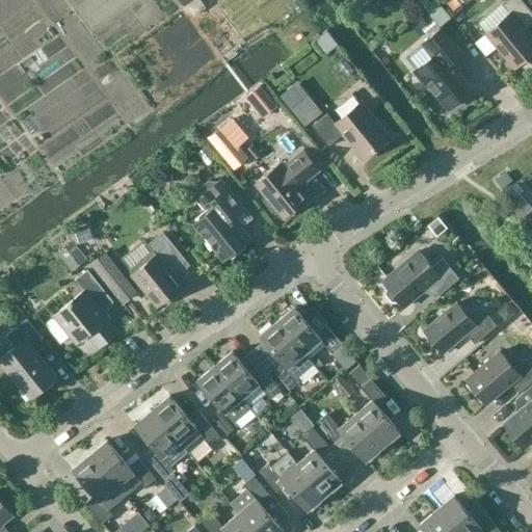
[(487,33),(475,44),(485,56),(498,47),(515,68),(531,53),(531,38),(525,29),(531,23),(531,12),(522,0),(508,0),(503,5),(510,15),(487,33)]
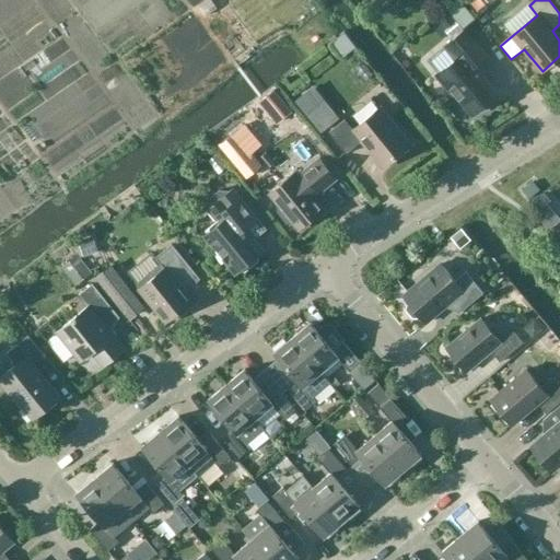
[(510,28),(520,12),(511,7),(501,23),(510,28)]
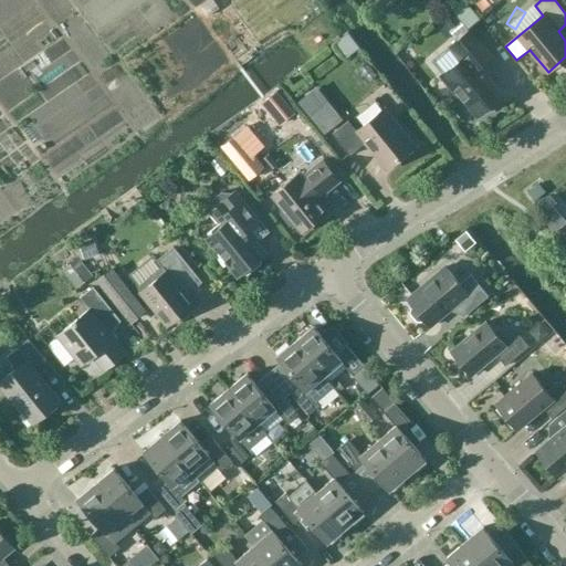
[(440,19),(451,32),(462,22),(451,9),(440,19)]
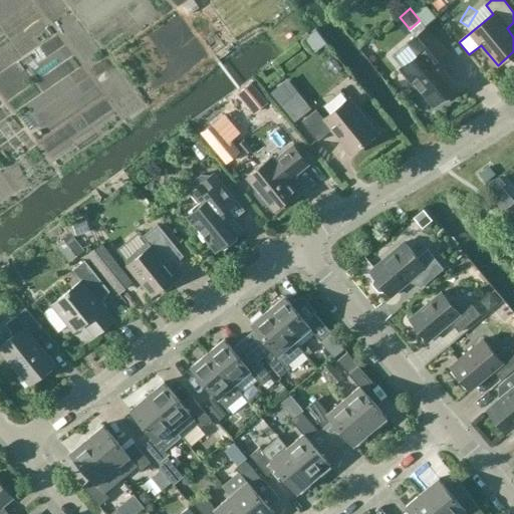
[(418,55),(401,70),(413,84),(415,83),(434,105),(439,100),(442,101),(451,94),(451,90),(457,86),(436,61),(448,51),(428,27),(408,43),(418,55)]
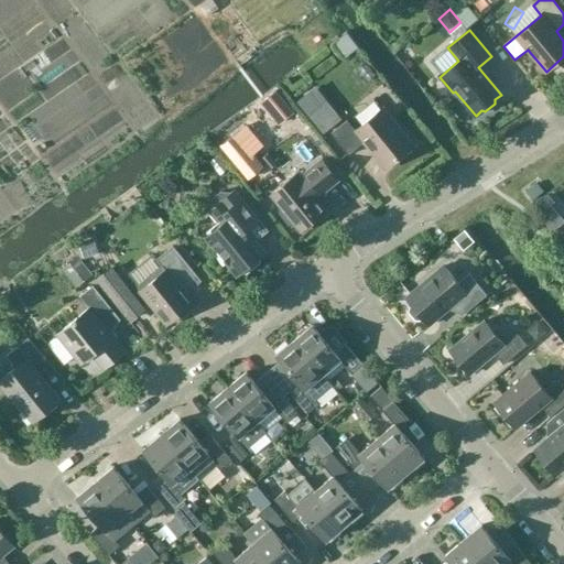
[(279,123),(293,112),(277,91),(262,104),(279,123)]
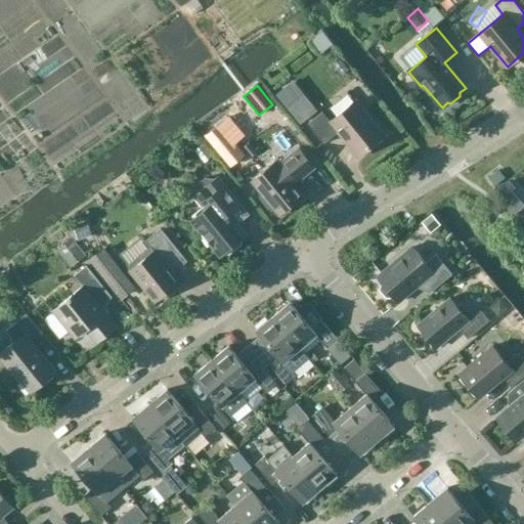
[(284,102),(295,101),(294,88),(281,90),(284,102)]
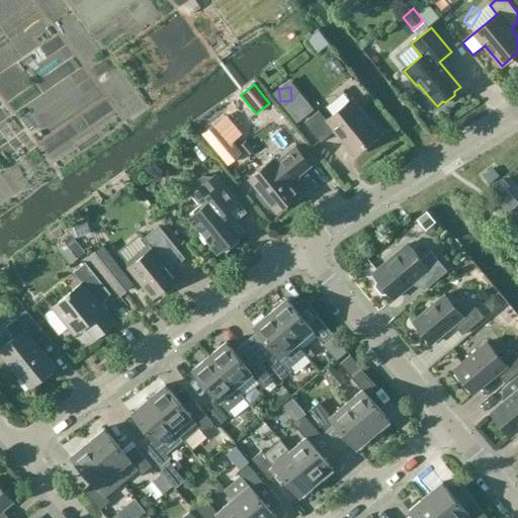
[(334,132),(354,156),(380,135),(352,100),(327,120),(319,111),(305,122),(321,143),(334,132)]
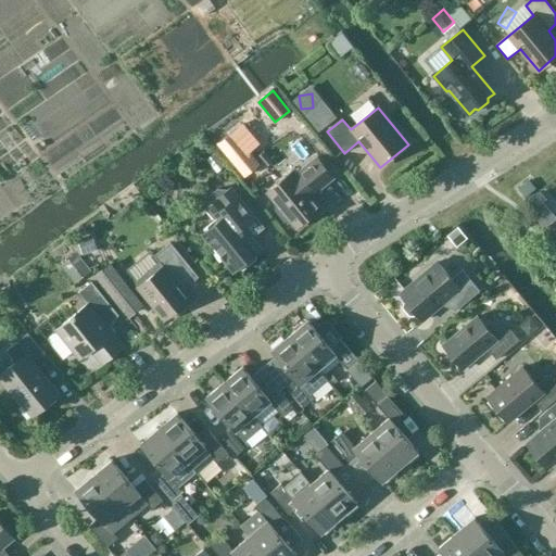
[(318,191),(333,178),(317,158),(295,176),(293,172),(267,193),(297,228),(323,207),(311,194),(317,189),(318,191)]
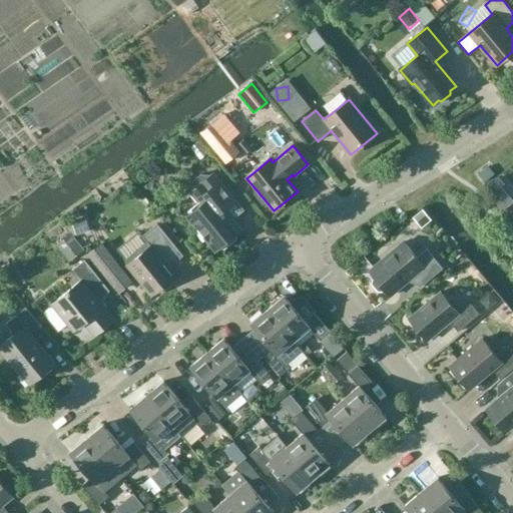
[(488,166),(478,174),(484,181),(494,174),(488,166)]
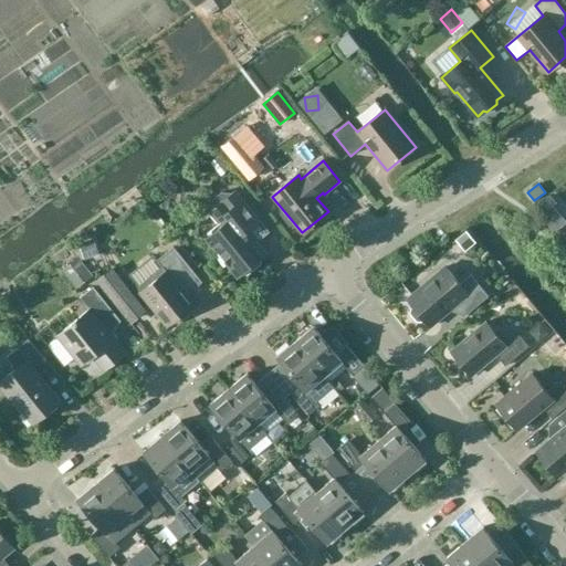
[(222,226),(207,239),(239,279),(266,255),(248,232),(260,223),(234,191),(233,194),(221,192),(212,199),(211,210),(210,211),(222,226)]
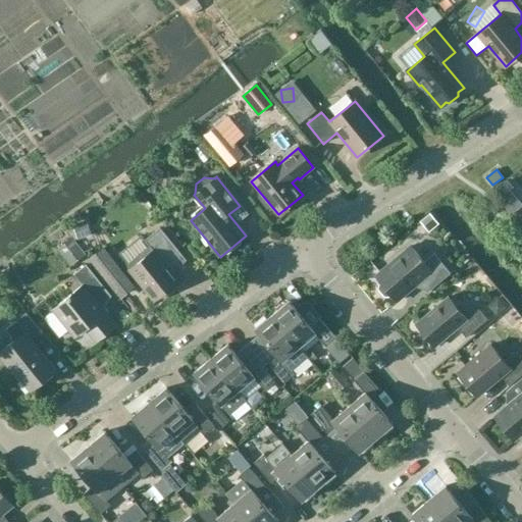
[(493,192),(499,199),(509,190),(513,188),(507,180),(493,192)]
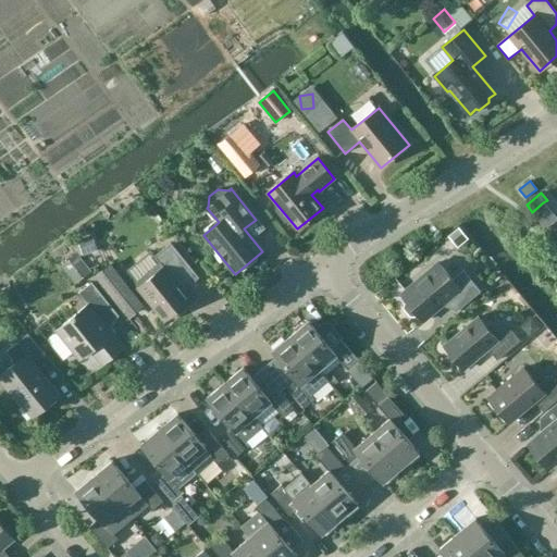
[(467,235),(459,226),(448,235),(457,244),(467,235)]
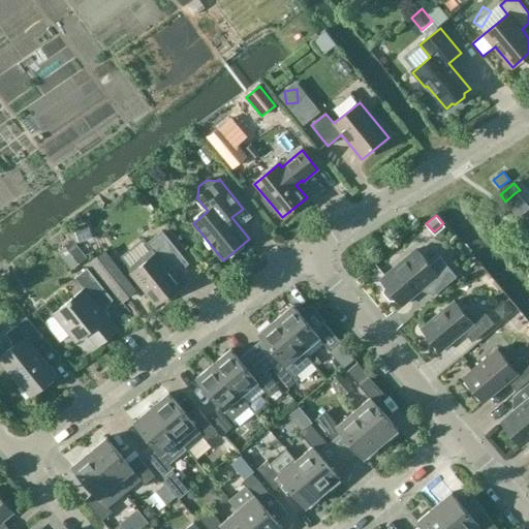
[(84,224),(73,228),(78,242),(88,239),(84,224)]
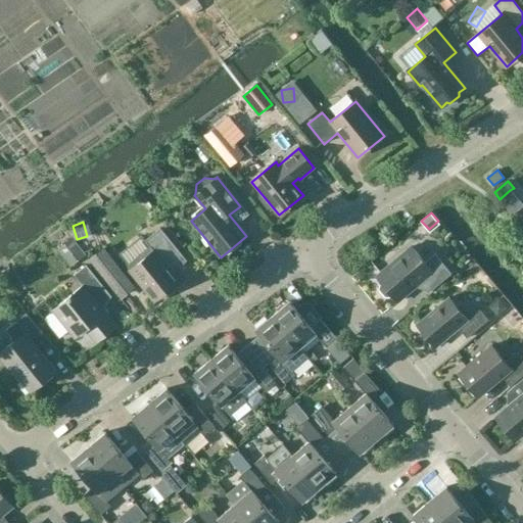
[(142,236),(120,254),(132,270),(130,271),(155,301),(180,281),(167,265),(181,253),(160,228),(145,240),(142,236)]
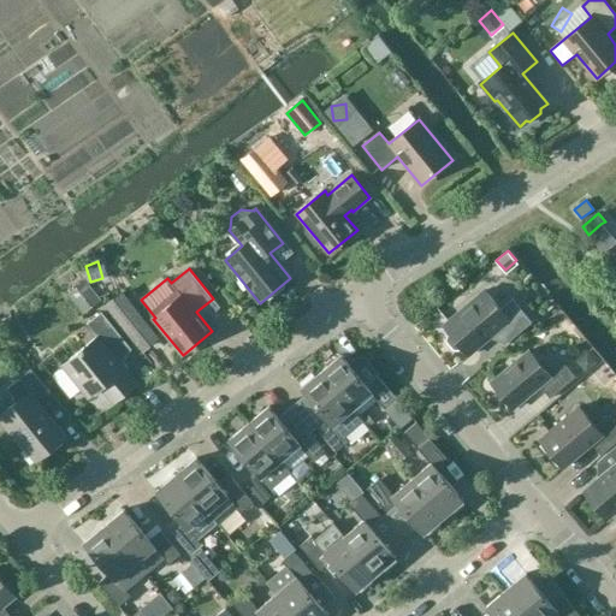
[(101,300),(100,298),(94,291),(84,280),(67,295),(84,315),(101,300)]
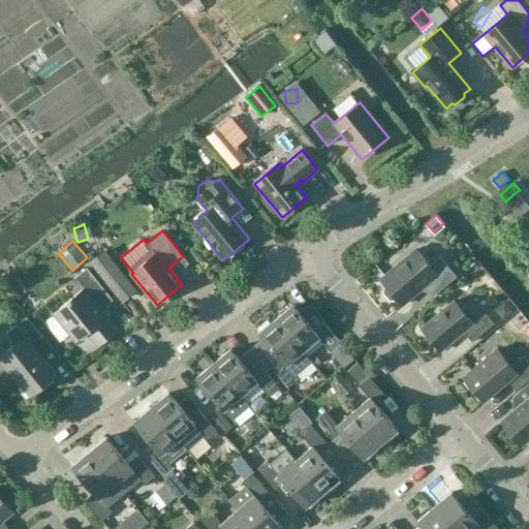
[(103,250),(89,261),(122,302),(136,290),(103,250)]
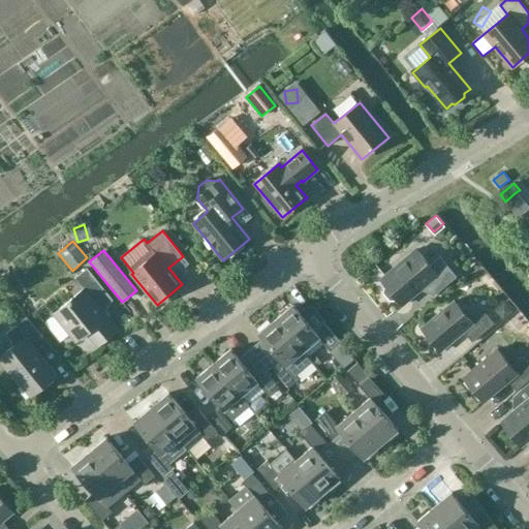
[(457,277),(440,257),(430,267),(416,250),(380,280),(386,287),(384,289),(383,293),(390,300),(394,301),(397,299),(403,306),(429,283),(438,293),(457,277)]
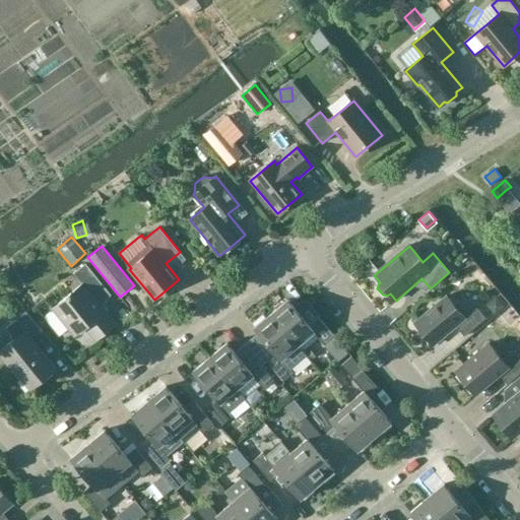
[(100,304),(111,296),(85,264),(74,273),(83,284),(53,309),(75,335),(85,327),(95,340),(116,324),(100,304)]
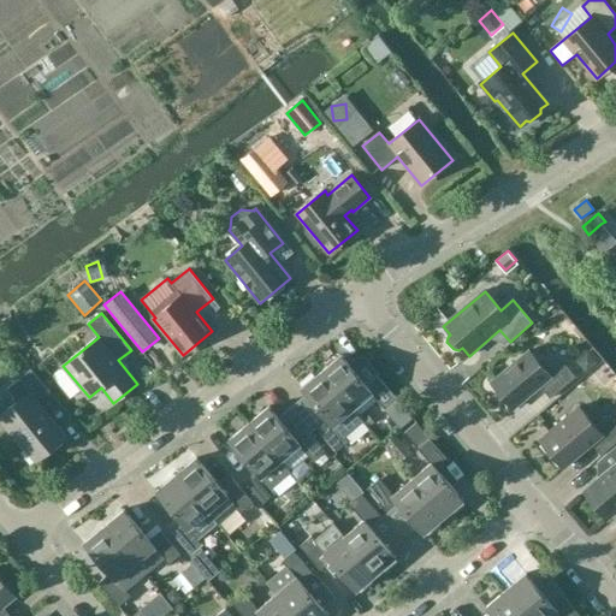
[(576,378),(566,365),(551,377),(528,351),(491,383),(514,409),(540,388),(550,400),(576,378)]
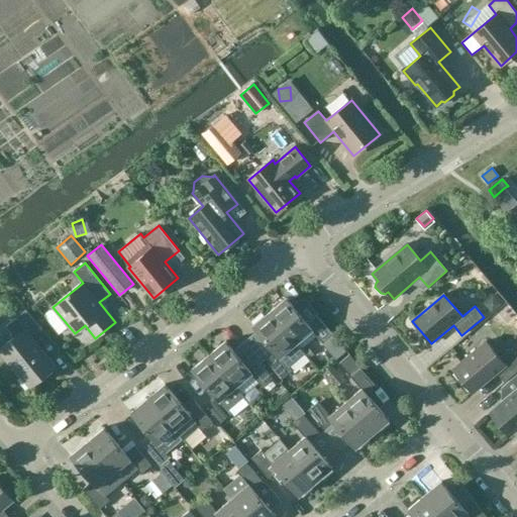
[(501,305),(494,297),(488,301),(488,307),(493,312),(501,305)]
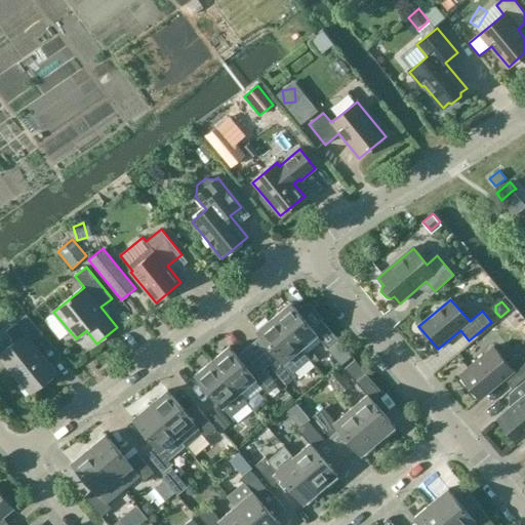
[(313,328),(293,305),(291,303),(274,317),(300,349),(317,335),(328,350),(338,340),(322,321),(313,328)]
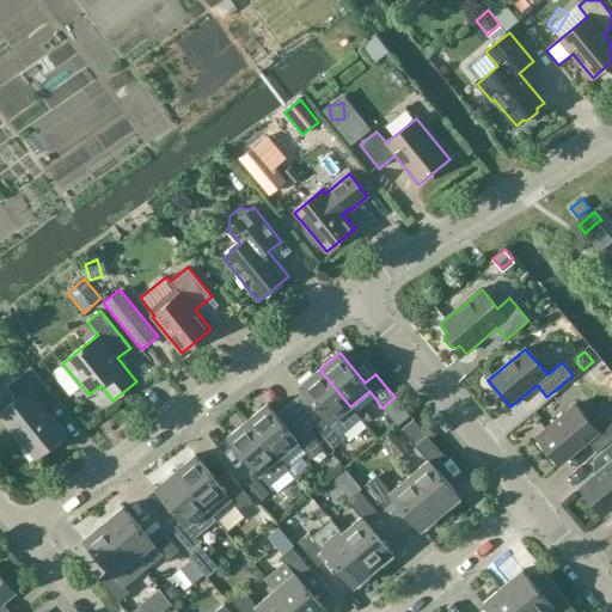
[(57,361),(46,369),(63,395),(74,386),(57,361)]
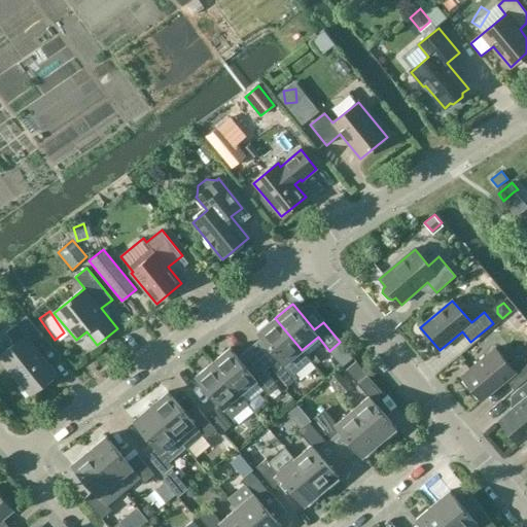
[(18,399),(27,391),(30,395),(44,384),(45,385),(44,386),(45,387),(46,386),(53,381),(54,381),(55,380),(54,378),(53,379),(51,378),(57,374),(43,357),(40,359),(30,347),(43,337),(42,335),(41,335),(27,316),(6,332),(15,344),(0,355),(0,357),(0,358),(20,382),(9,390),(18,399)]
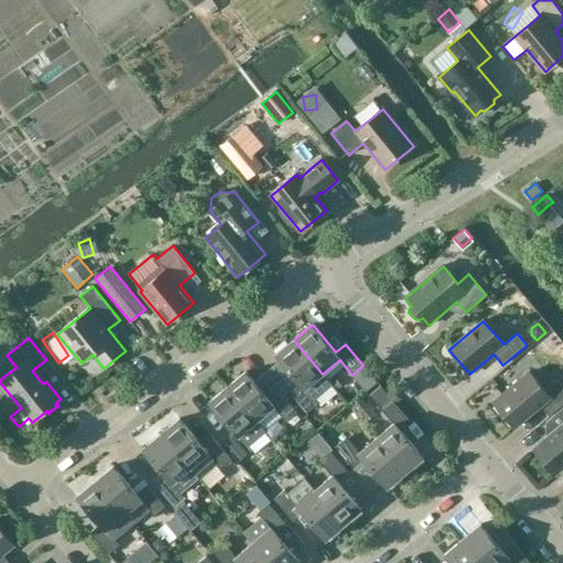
[(331,384),(322,374),(294,340),(275,355),(277,359),(299,383),(288,392),(307,414),(318,404),(315,399),(332,385),(331,384)]
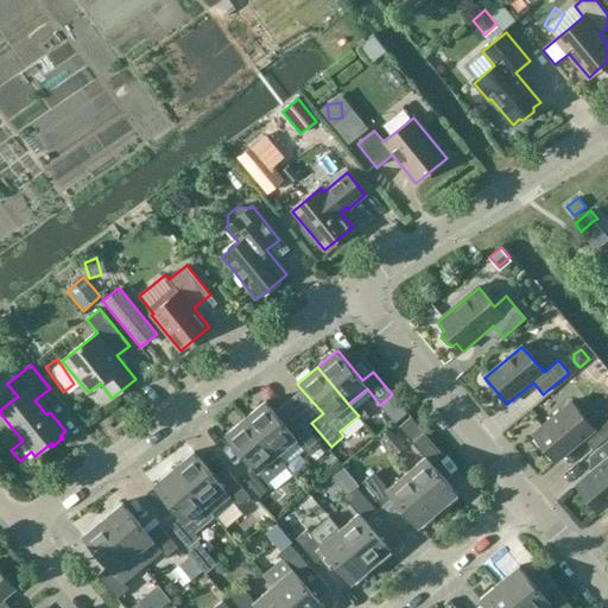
[(266,401),(246,418),(277,455),(286,466),(304,450),(309,456),(311,455),(320,448),(321,445),(302,423),(290,431),(267,405),(268,404),(266,401)]
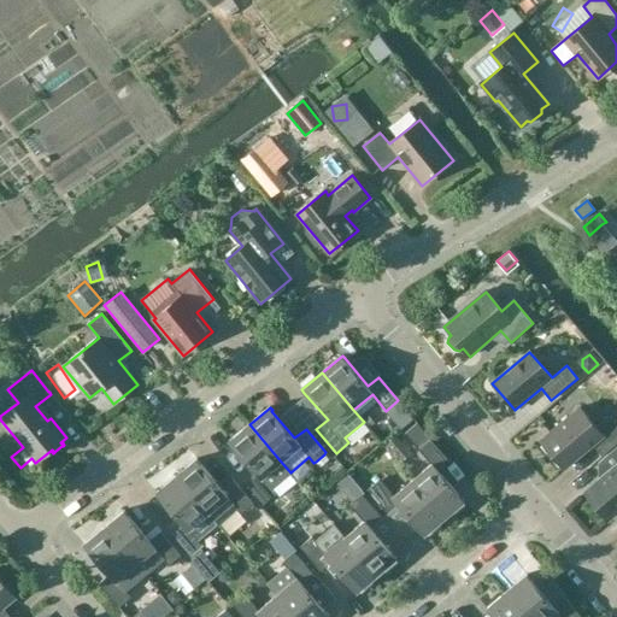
[(616,444),(616,425),(609,417),(597,428),(580,409),(541,441),(564,469),(592,445),(601,457),(616,444)]
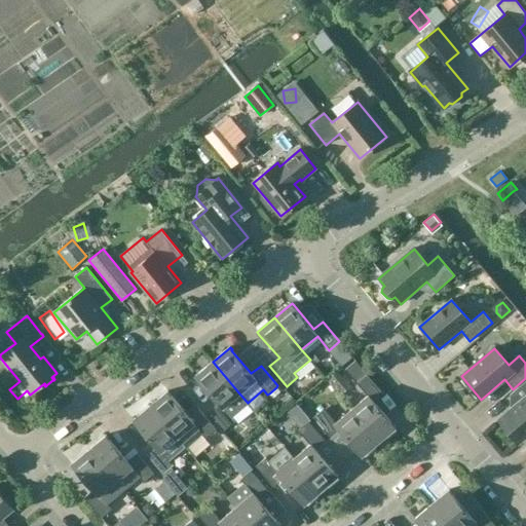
[(313,354),(309,359),(310,360),(314,365),(320,361),(313,354)]
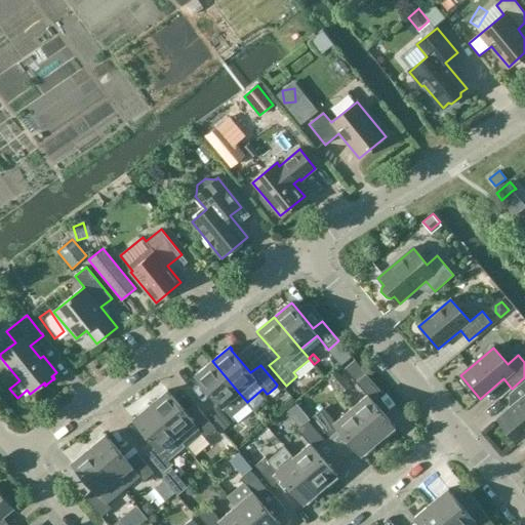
[(212,361),(195,375),(197,377),(216,401),(207,409),(225,430),(235,420),(232,417),(248,404),(247,402),(239,393),(212,361)]
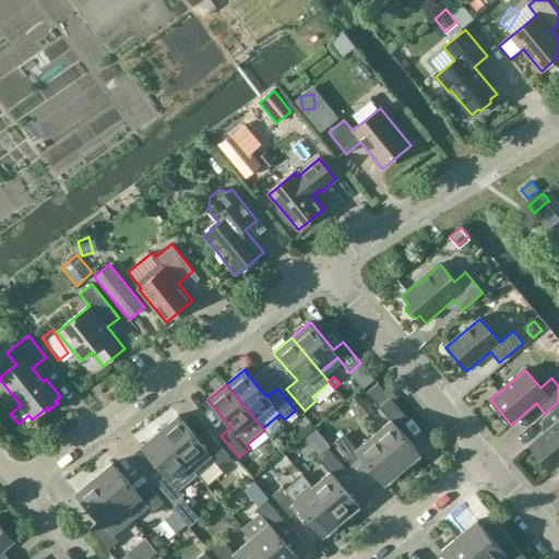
[(407,418),(389,396),(378,384),(367,393),(391,421),(373,436),(403,470),(421,454),(419,451),(418,452),(397,427),(407,418)]
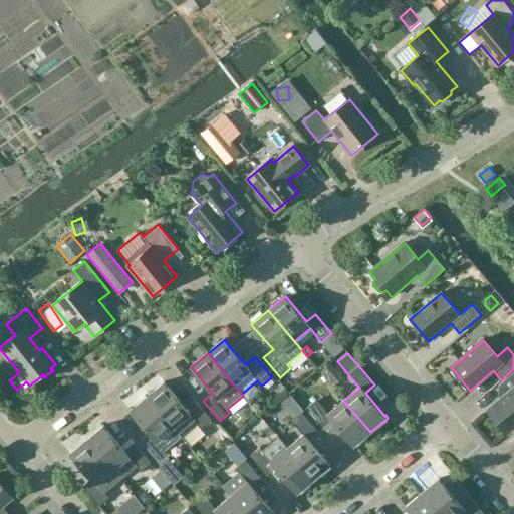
[(328,363),(319,371),(325,379),(335,371),(328,363)]
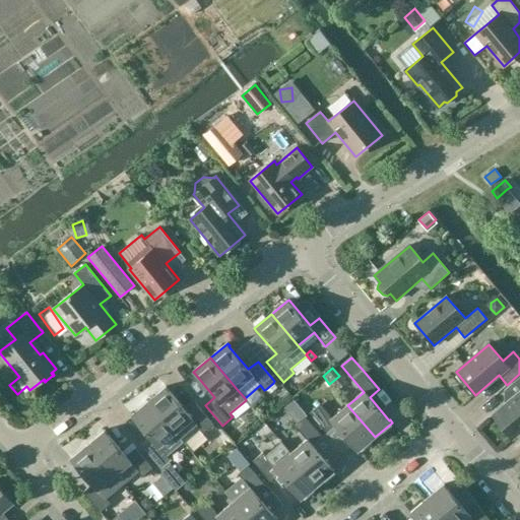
[(519,376),(504,390),(512,400),(494,415),(512,439),(519,432),(519,376)]
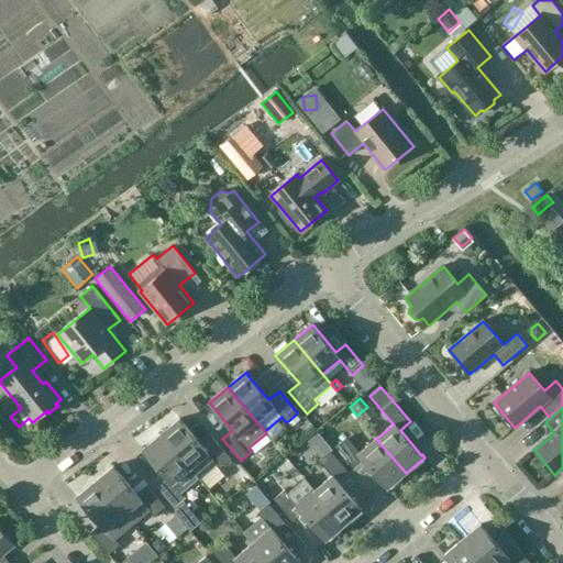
[(296,415),(288,421),(293,427),(300,420),(296,415)]
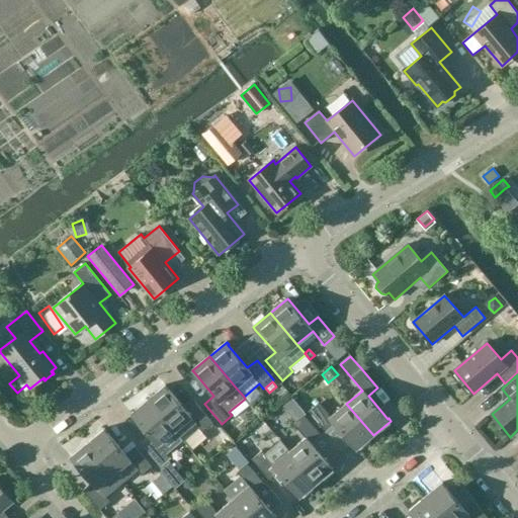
[(165,385),(149,400),(175,431),(183,440),(183,441),(199,428),(202,432),(212,423),(195,403),(186,411),(167,387),(165,385)]
